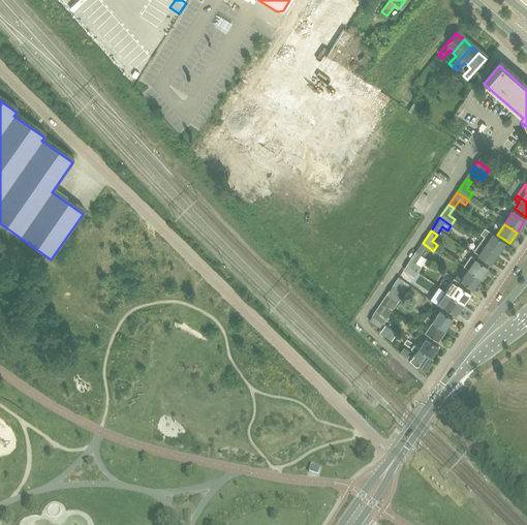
[(503,245),(495,239),(491,236),(487,242),(483,239),(478,244),(496,255),(503,245)]
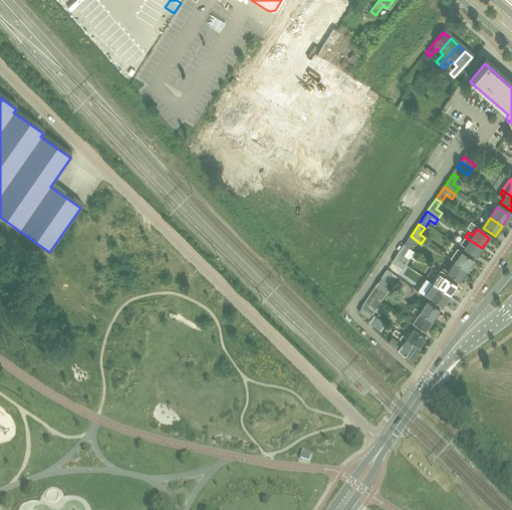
[(418,248),(421,244),(411,236),(403,248),(408,252),(413,245),(418,248)]
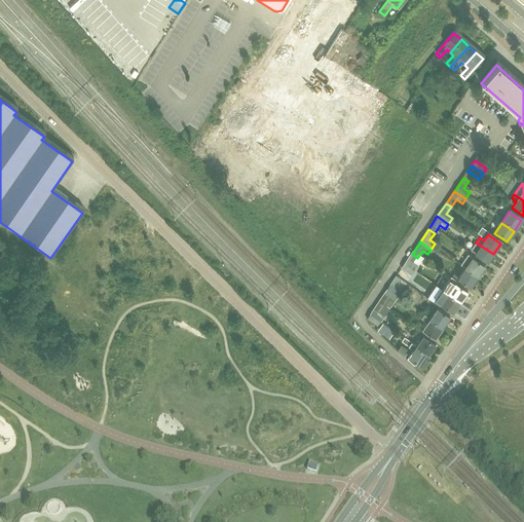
[(486,264),(493,254),(476,243),(469,253),(486,264)]
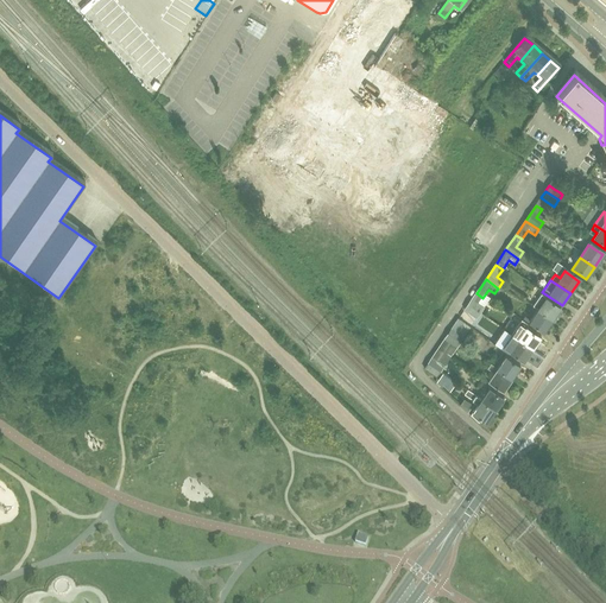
[(478,306),(483,298),(477,293),(466,309),(479,317),(484,310),(478,306)]
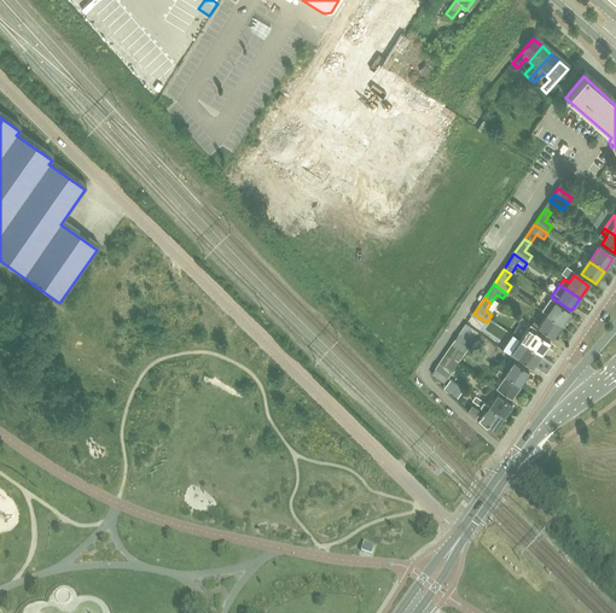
[(559,328),(568,315),(548,303),(540,315),(544,319),(559,328)]
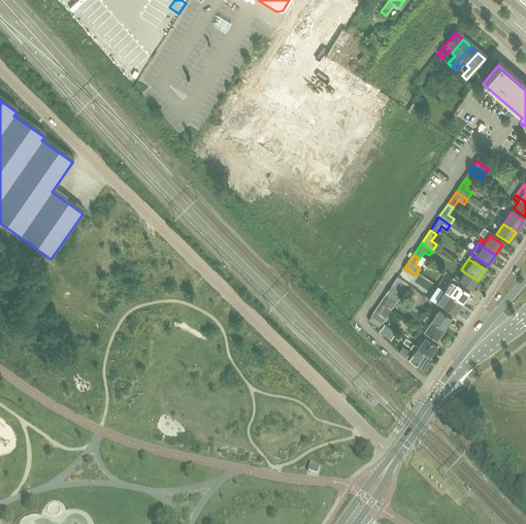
[(412,281),(416,275),(404,268),(396,281),(401,285),(406,277),(412,281)]
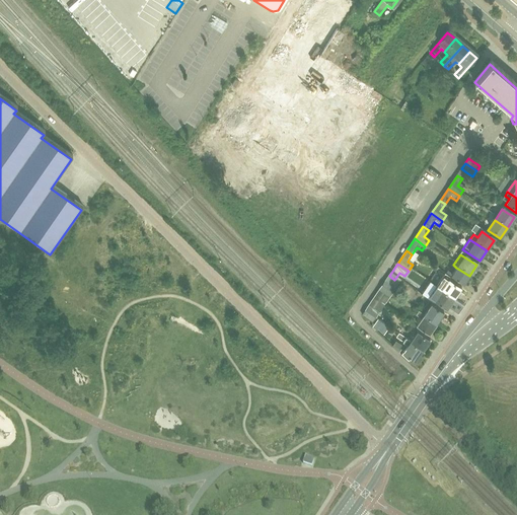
[(462,286),(469,276),(456,268),(449,278),(462,286)]
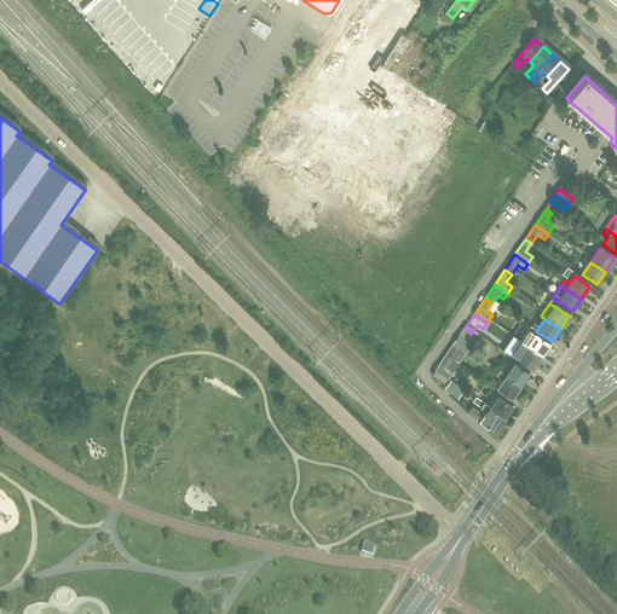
[(466,342),(471,334),(465,329),(454,345),(467,353),(472,346),(466,342)]
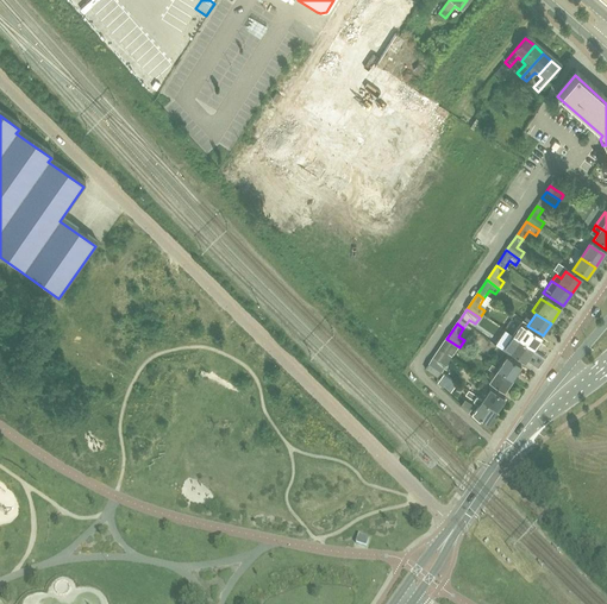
[(520,323),(511,338),(515,343),(531,353),(539,340),(530,334),(525,331),(526,328),(520,323)]
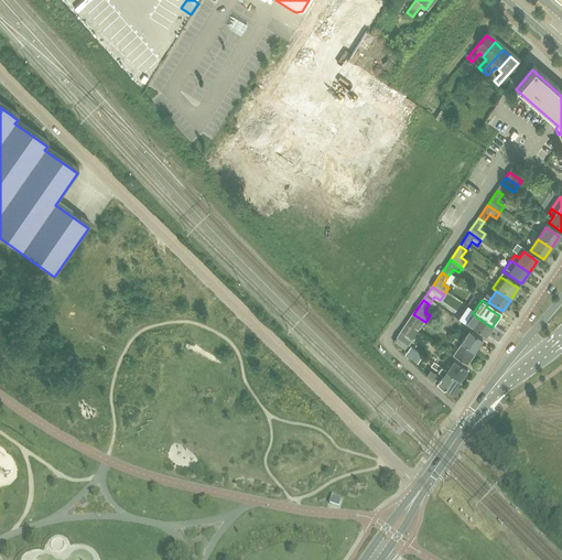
[(466,310),(456,323),(469,332),(471,330),(484,338),(492,327),(477,318),(473,313),(472,314),(466,310)]
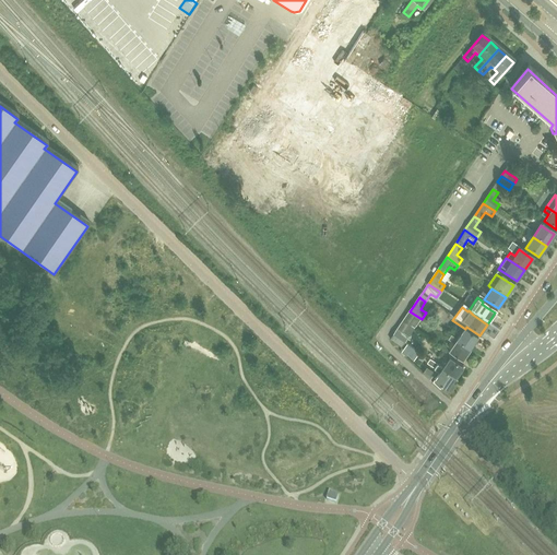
[(418,325),(422,319),(410,311),(401,325),(406,329),(413,321),(418,325)]
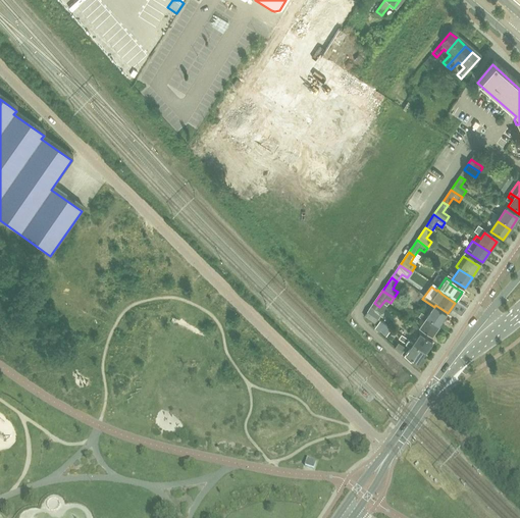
[(375,314),(379,307),(374,303),(365,315),(376,323),(380,317),(375,314)]
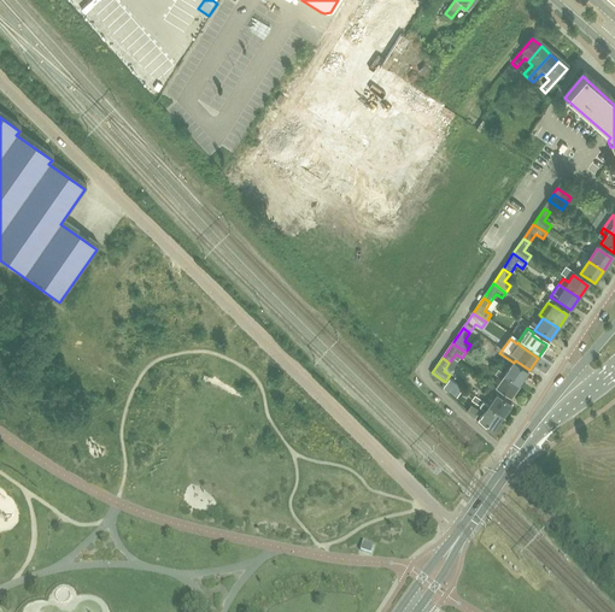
[(526,375),(516,368),(511,364),(502,377),(517,387),(526,375)]
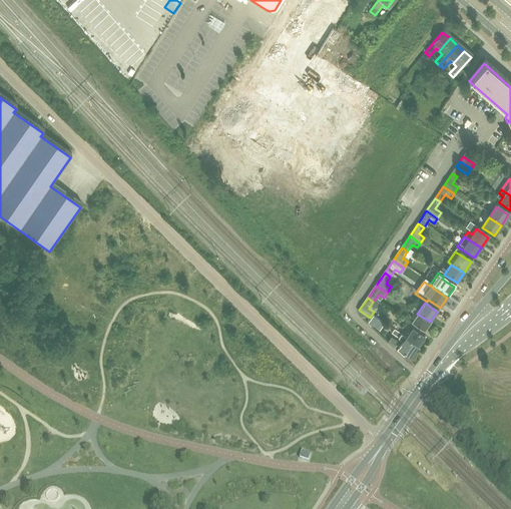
[(367,323),(370,318),(359,310),(356,315),(367,323)]
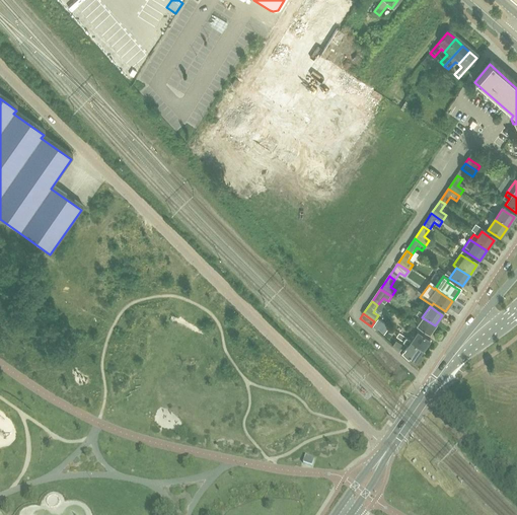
[(435,325),(422,317),(417,313),(415,317),(420,321),(415,327),(428,337),(435,325)]
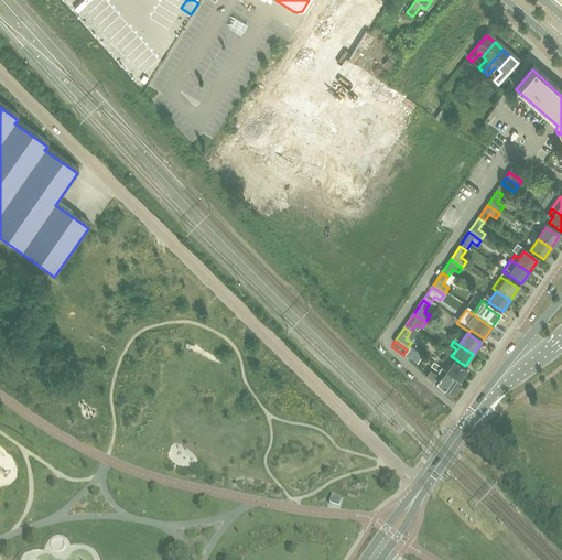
[(403,359),(403,361),(407,363),(407,364),(408,364),(408,363),(408,362),(409,363),(414,368),(415,368),(421,359),(409,351),(406,355),(403,358),(403,359)]
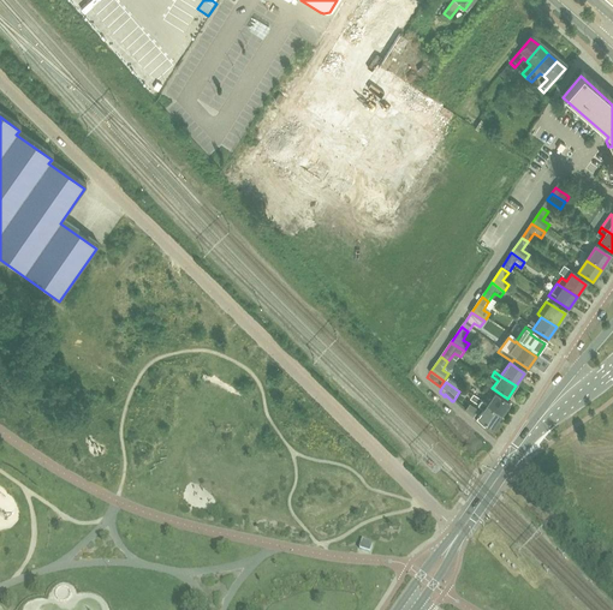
[(507,406),(498,399),(493,395),(484,408),(499,418),(507,406)]
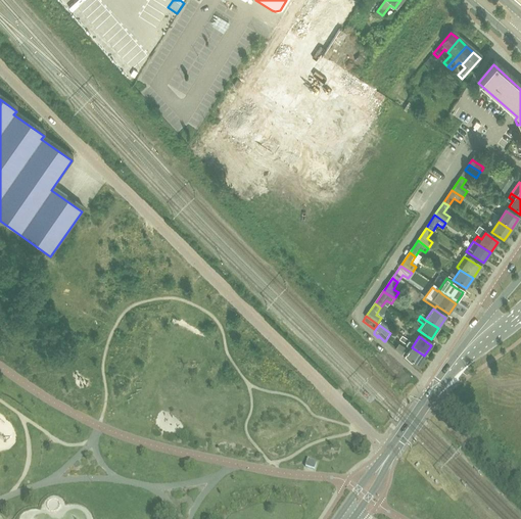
[(424,356),(412,347),(400,339),(397,343),(409,351),(405,358),(403,361),(410,367),(412,363),(417,367),(424,356)]
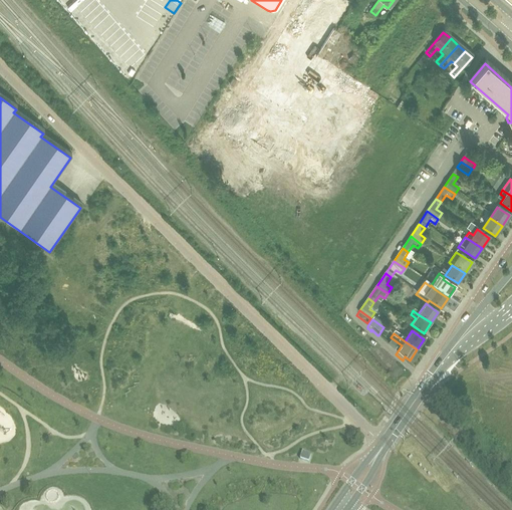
[(309,459),(300,456),(298,463),(306,466),(309,459)]
